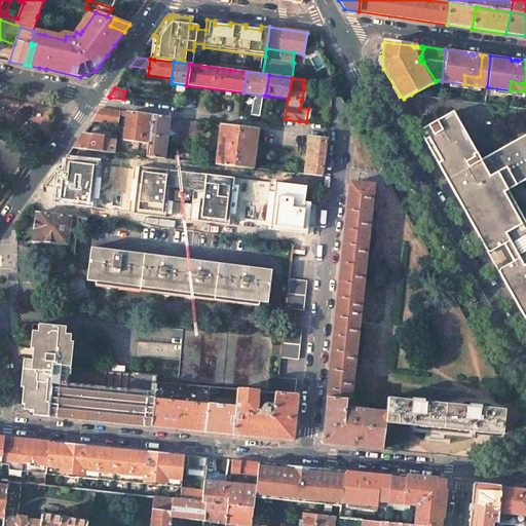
[(0,107),(0,114),(49,122),(51,106),(2,98),(0,107)]
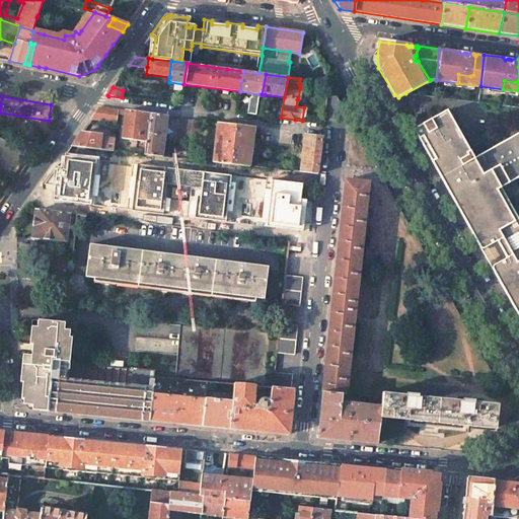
[(258,99),(251,98),(248,114),(255,115),(258,99)]
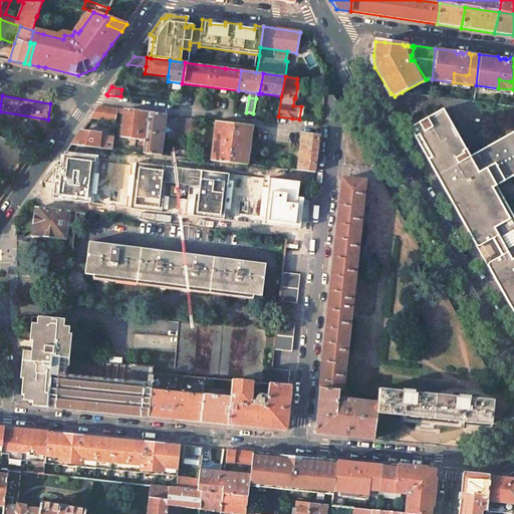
[(116,108),(98,106),(90,117),(114,120),(115,112),(116,108)]
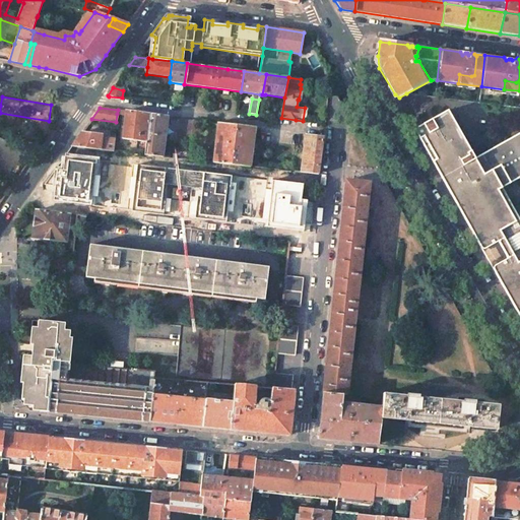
[(126,111),(118,110),(117,114),(125,115),(122,140),(146,142),(150,114),(126,111)]
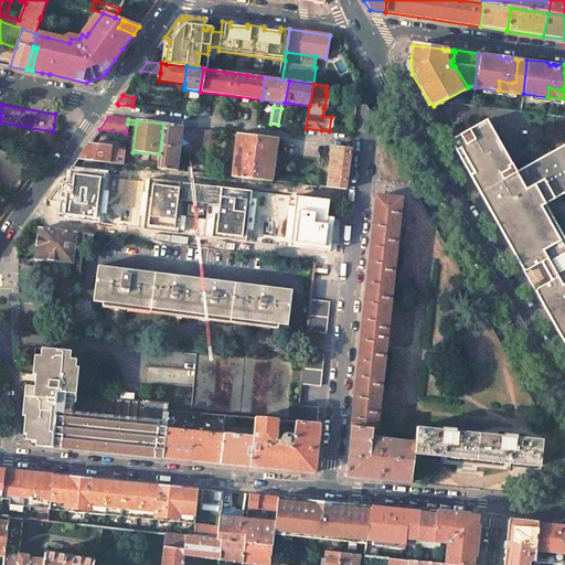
[(564,249),(564,240),(543,202),(524,168),(516,172),(487,121),(460,137),(455,139),(454,140),(454,141),(454,142),(454,145),(524,269),(525,269),(526,270),(528,270),(529,270),(529,269),(564,249)]
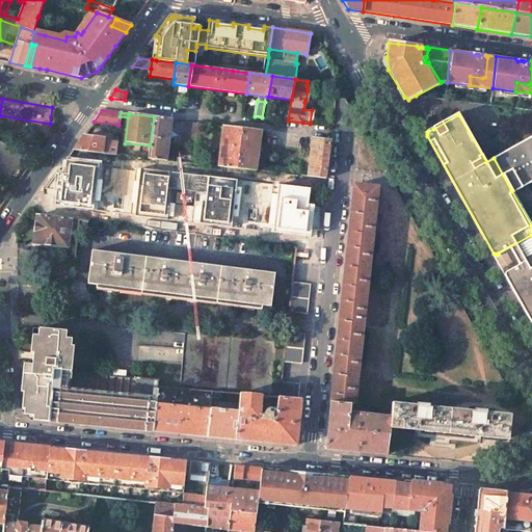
[(171,120),(154,116),(150,145),(149,154),(149,159),(166,160),(171,120)]
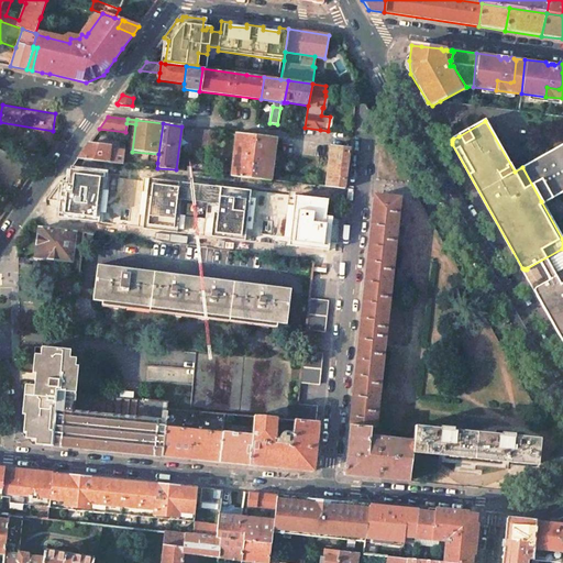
[(209,130),(195,128),(191,154),(206,156),(206,150),(209,130)]
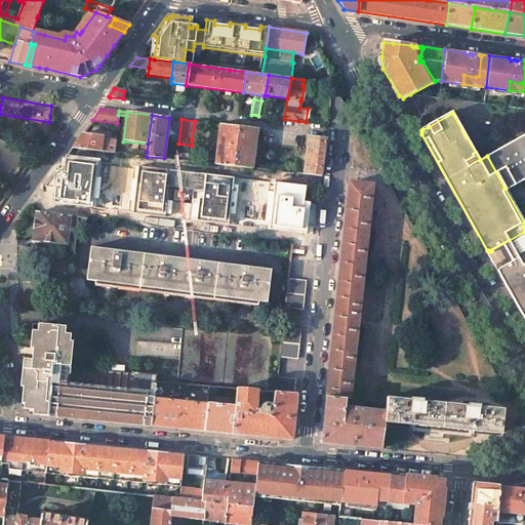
[(204,122),(195,121),(192,139),(201,140),(204,122)]
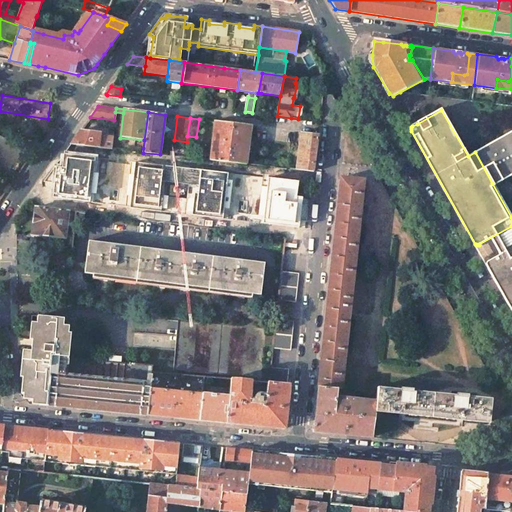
[(233,123),(214,121),(210,160),(228,162),(233,123)]
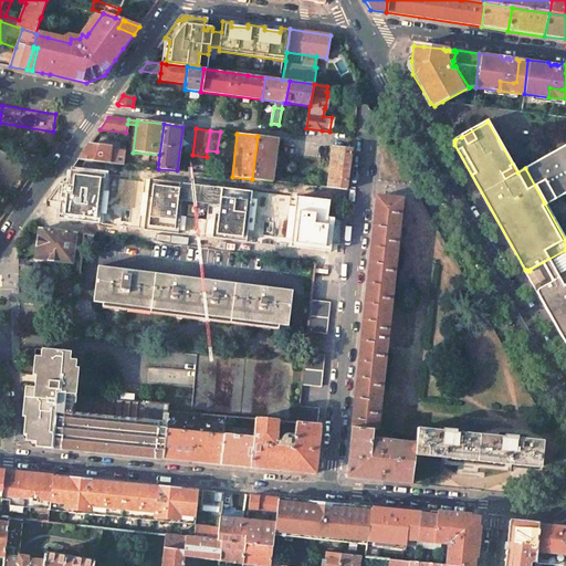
[(29,147),(33,149),(38,142),(42,142),(34,135),(29,147)]
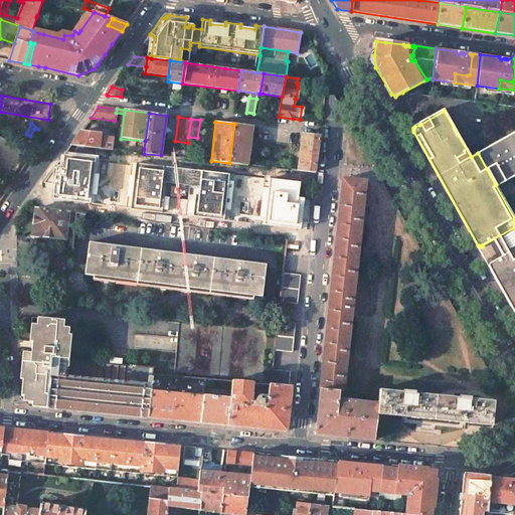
[(252,127),(234,124),(229,163),(247,165),(252,127)]
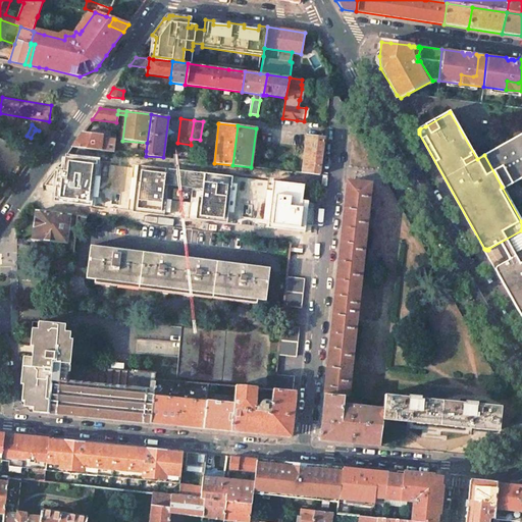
[(35,131),(31,138),(37,141),(42,141),(46,135),(40,131),(39,131),(35,131)]
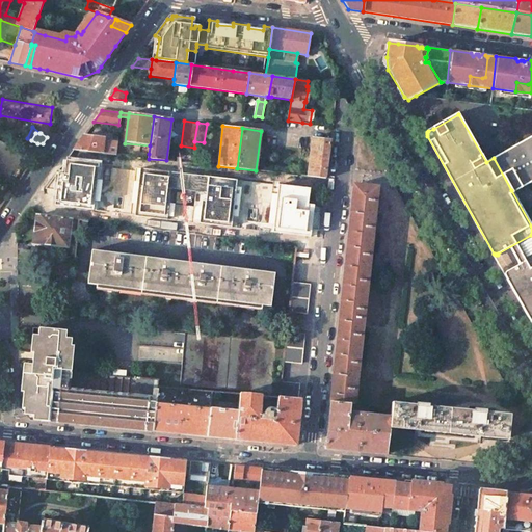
[(104,138),(83,135),(73,150),(102,153),(107,154),(109,139),(109,138),(104,138)]
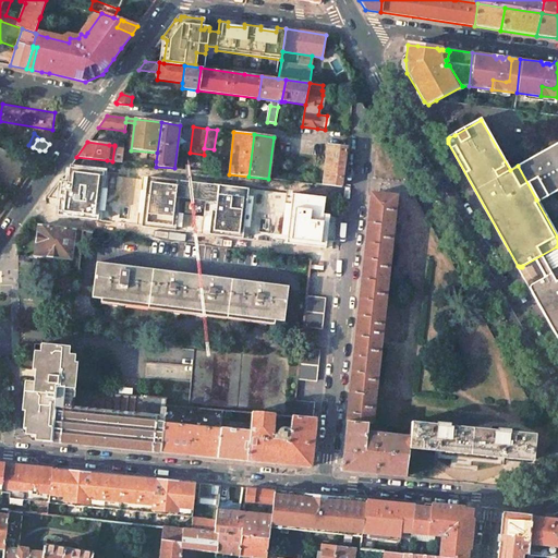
[(557,143),(518,166),(536,199),(557,186),(557,143)]
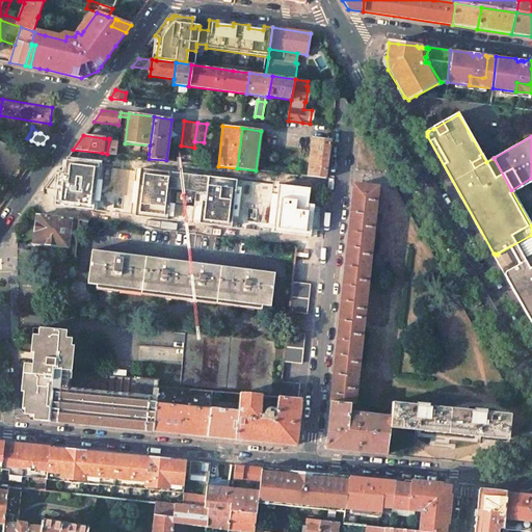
[(330,139),(312,137),(307,177),(323,179),(325,179),(330,139)]
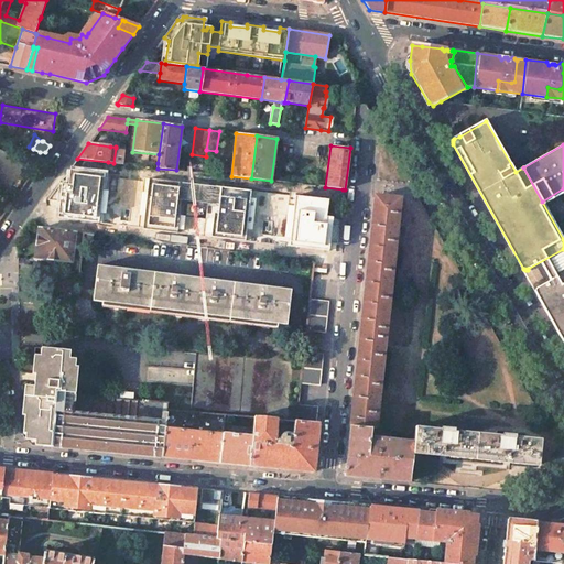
[(125,149),(116,148),(114,163),(122,164),(125,149)]
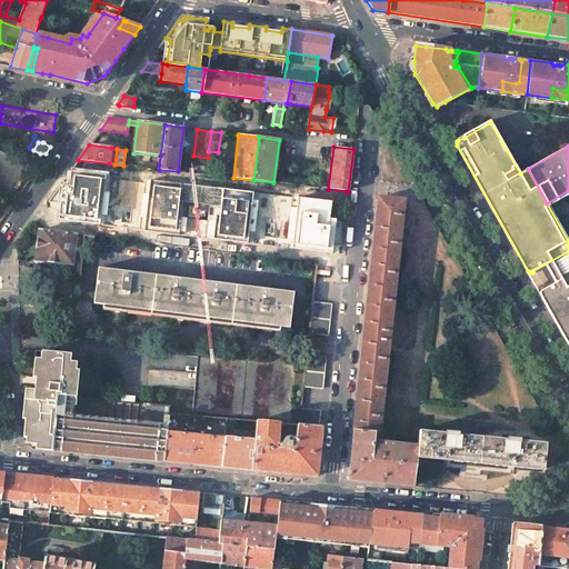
[(207,167),(191,165),(190,173),(206,175),(207,167)]
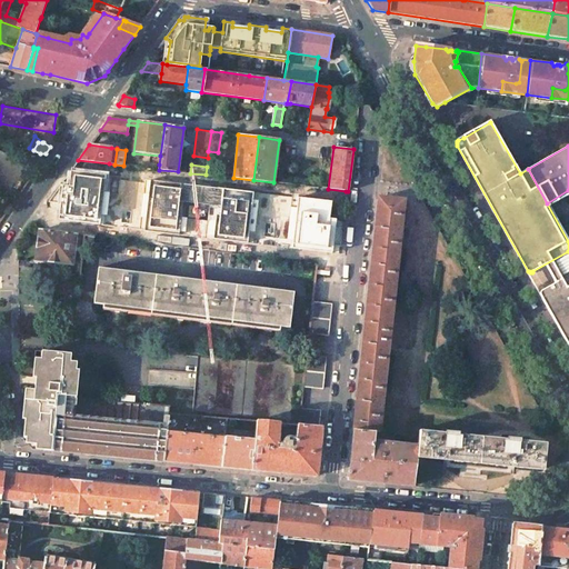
[(60,219),(100,223),(106,173),(71,170),(51,201),(61,202),(60,219)]
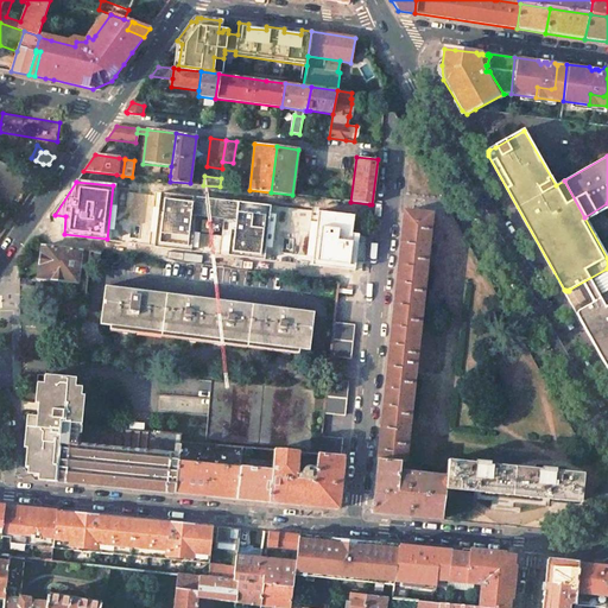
[(196,196),(162,192),(154,246),(190,249),(196,196)]
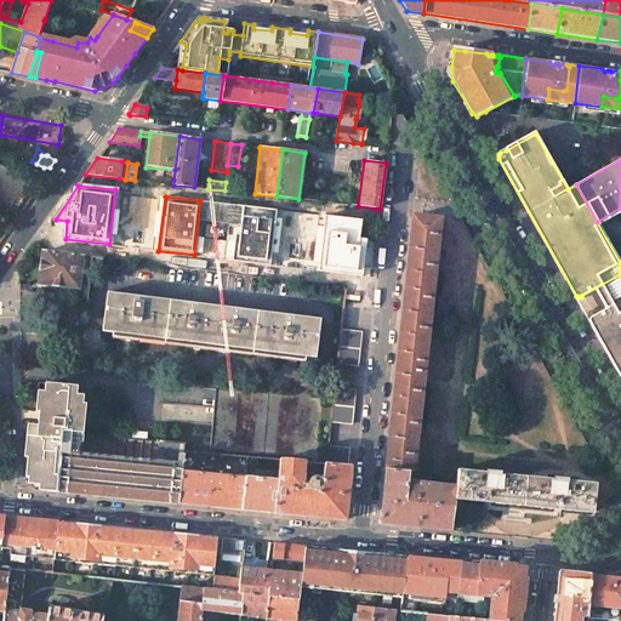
[(284,200),(277,267),(312,272),(319,204),(284,200)]
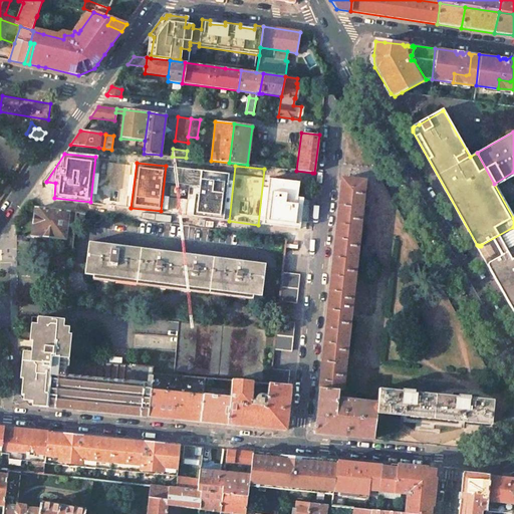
[(230,174),(201,170),(195,216),(224,219),(230,174)]
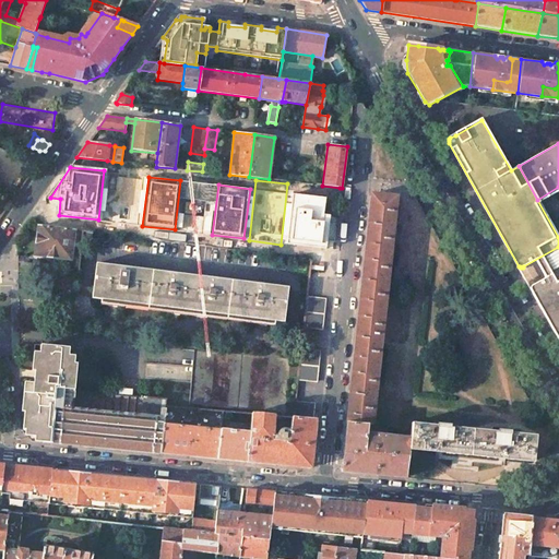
[(326,197),(294,193),(287,245),(328,249),(331,214),(324,214),(326,197)]
